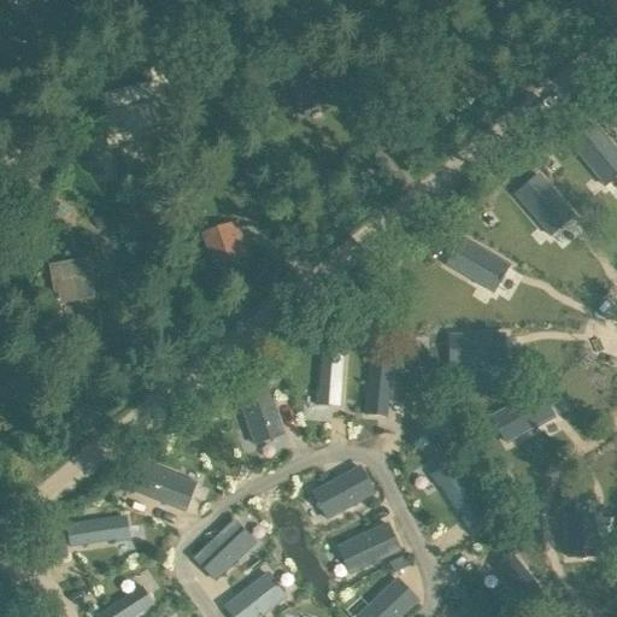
[(153,83),(100,98),(105,115),(110,135),(119,133),(151,124),(152,127),(164,124),(153,83)]
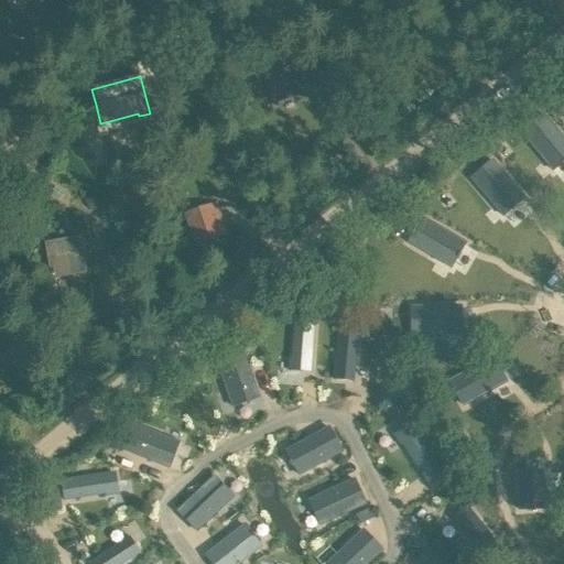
[(179,101),(190,106),(197,87),(186,83),(179,101)]
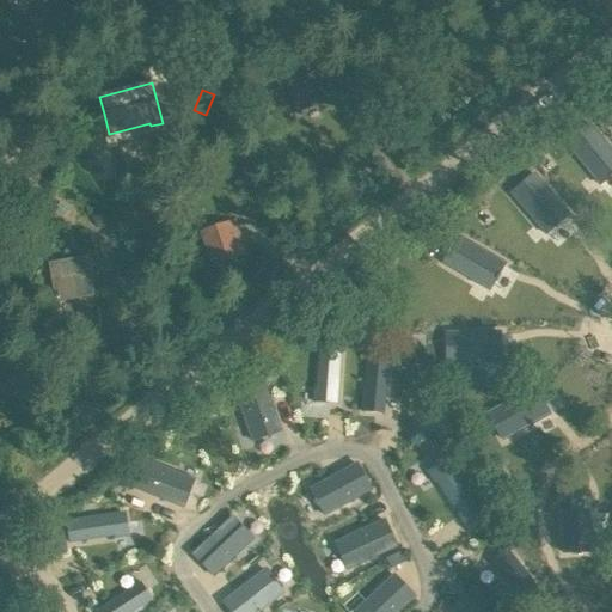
[(611,154),(589,127),(567,145),(600,187),(609,178),(610,179),(611,177),(611,154)]
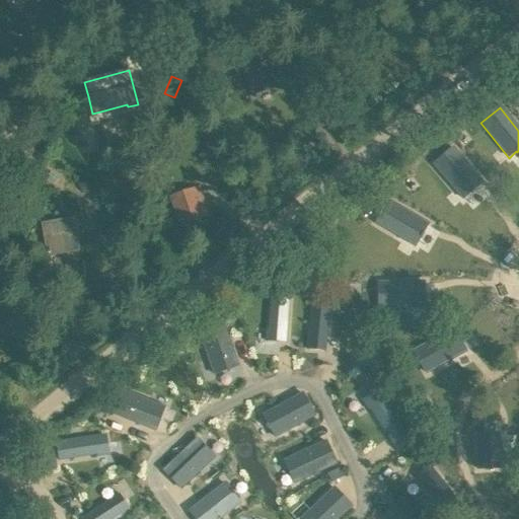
[(452,150),(433,166),(462,200),(469,194),(470,195),(474,192),(473,191),(482,183),(452,150)]
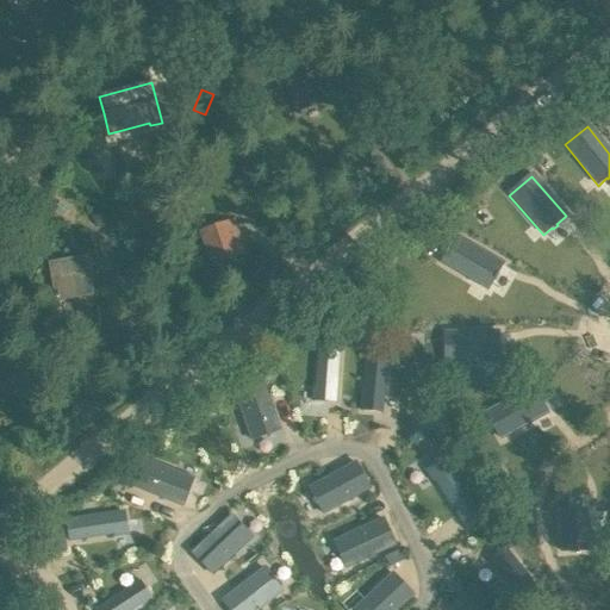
[(274,181),(260,192),(269,205),(284,195),(274,181)]
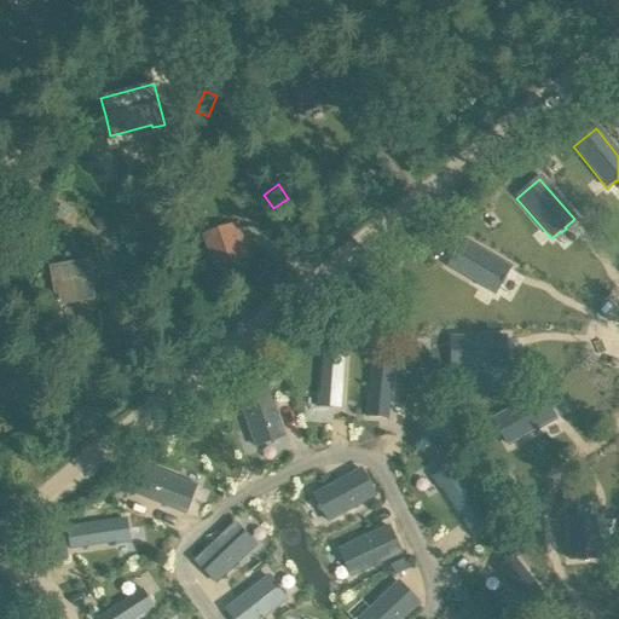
[(224,194),(217,200),(218,210),(230,229),(241,233),(241,246),(232,252),(233,264),(243,266),(250,261),(252,250),(259,244),(261,232),(235,200),(233,197),(224,194)]
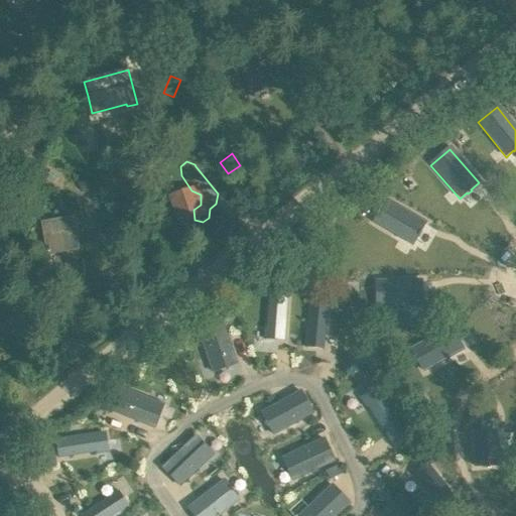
[(86,177),(77,183),(84,194),(93,187),(86,177)]
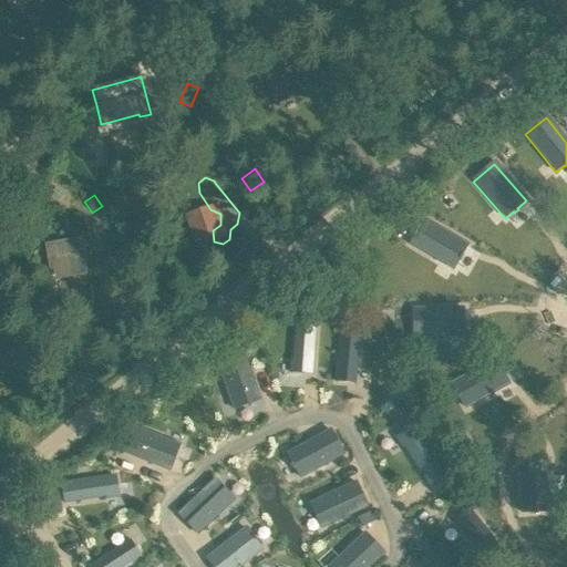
[(425,222),(411,246),(453,270),(459,260),(461,261),(463,257),(462,256),(467,246),(425,222)]
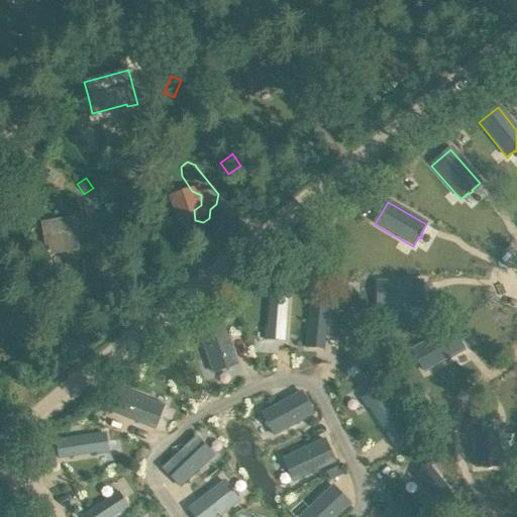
[(68,227),(67,220),(43,225),(47,249),(47,253),(49,252),(49,251),(69,248),(69,250),(77,249),(74,226),(68,227)]
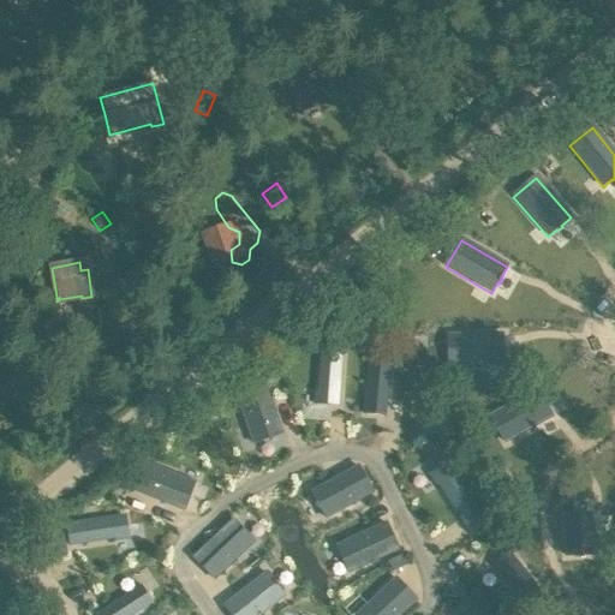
[(503,336),(451,336),(451,366),(503,366),(503,354),(506,354),(506,348),(503,348),(503,336)]
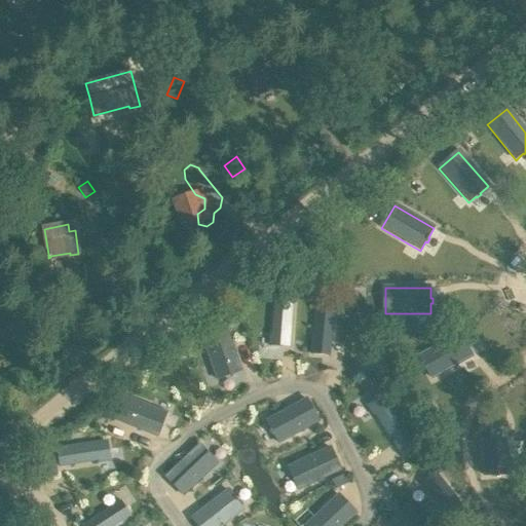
[(272,334),(271,346),(283,347),(283,346),(291,347),(294,296),(276,295),(273,335),(272,334)]
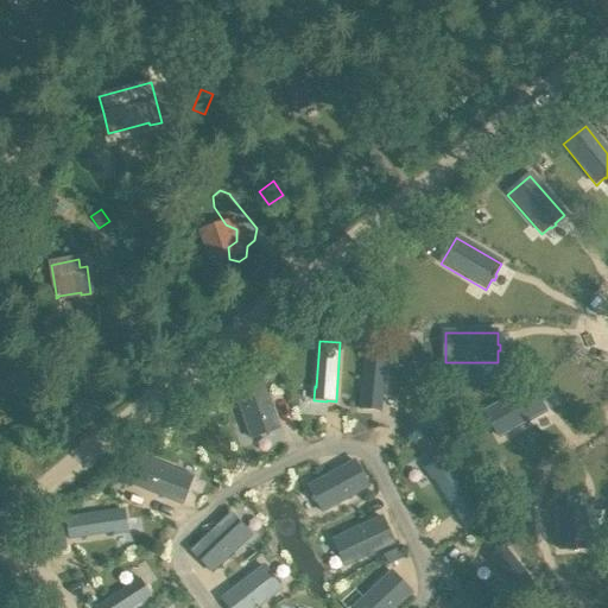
[(367,355),(362,407),(382,410),(387,358),(367,355)]
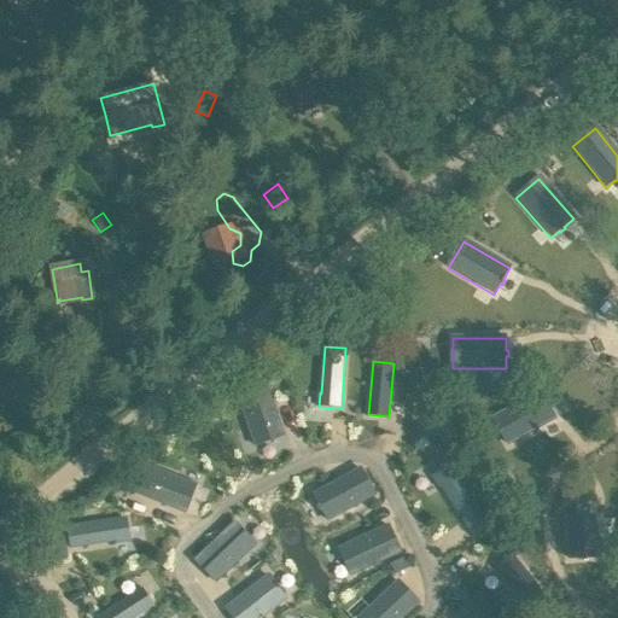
[(280,368),(266,373),(269,383),(284,378),(280,368)]
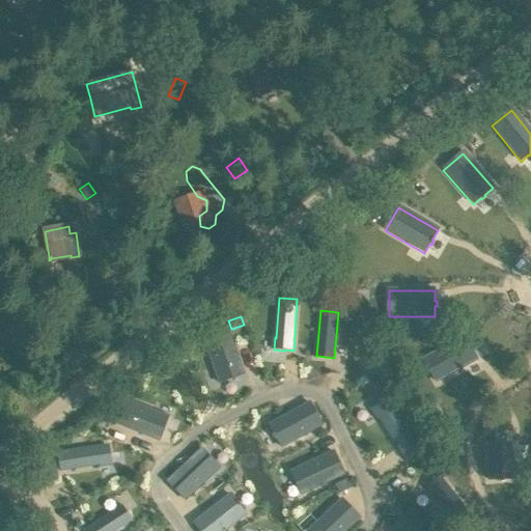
[(227,333),(202,341),(218,386),(243,378),(227,333)]
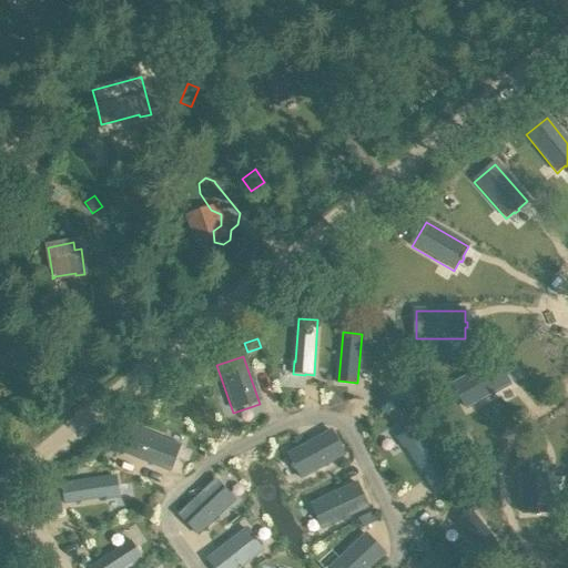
[(497,362),(455,385),(468,409),(510,386),(506,376),(507,375),(504,371),(503,372),(497,362)]
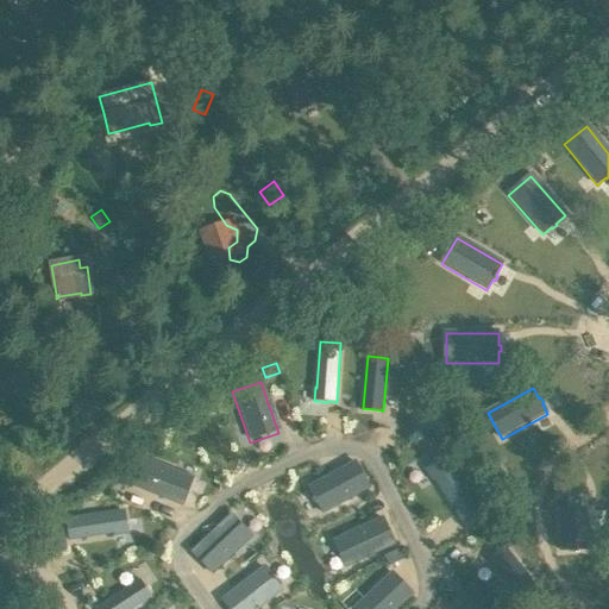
[(438,462),(426,470),(433,482),(434,482),(462,523),(481,512),(447,458),(439,464),(438,462)]
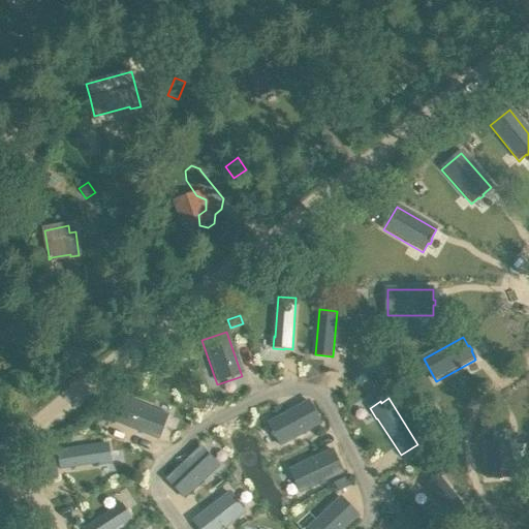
[(123,399),(114,423),(158,439),(167,415),(123,399)]
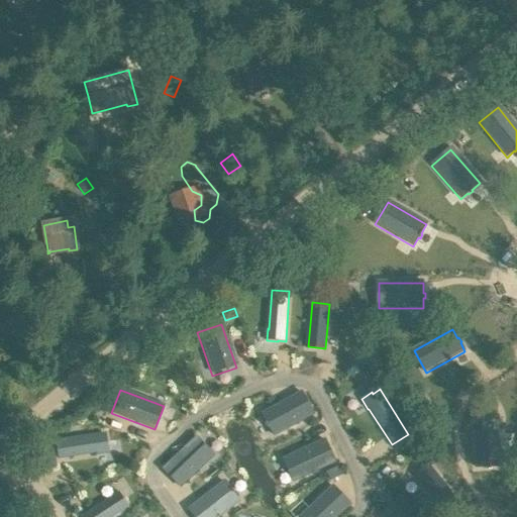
[(302,393),(263,414),(268,423),(267,424),(269,428),(270,427),(275,436),(314,415),(302,393)]
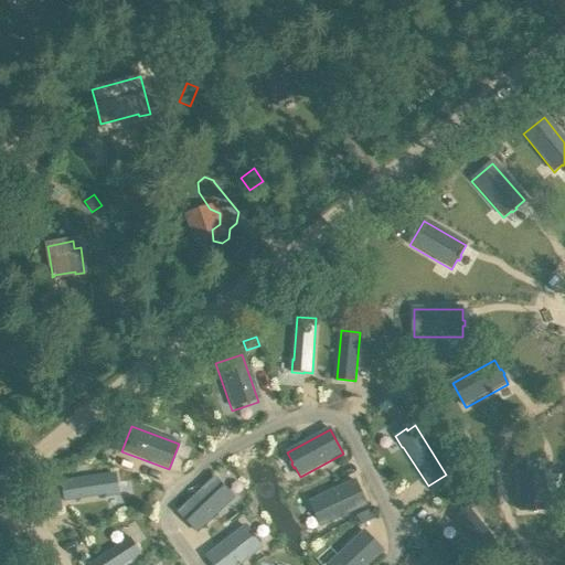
[(115,475),(61,482),(63,502),(106,496),(106,498),(119,496),(117,483),(116,483),(115,475)]
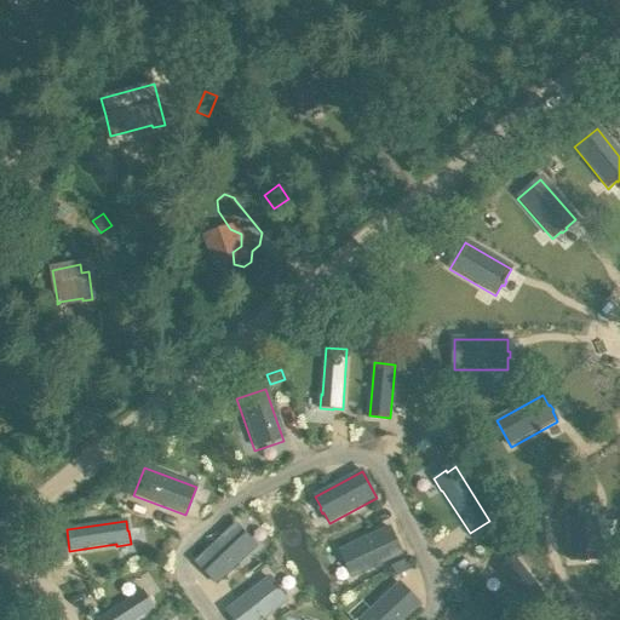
[(598,522),(569,523),(572,562),(601,560),(598,522)]
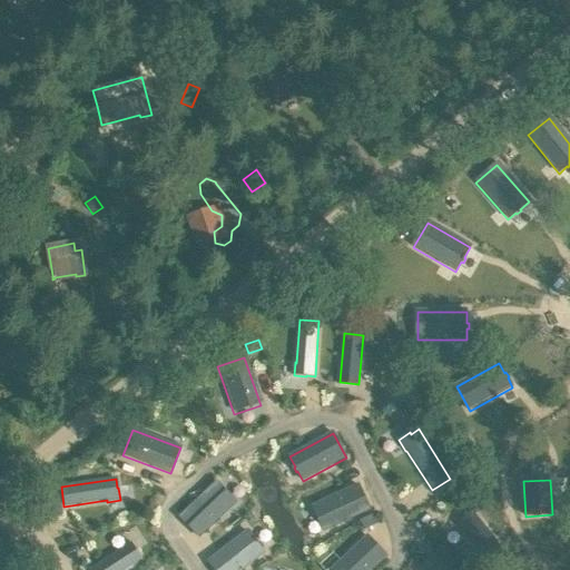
[(217,483),(179,519),(199,539),(236,503),(217,483)]
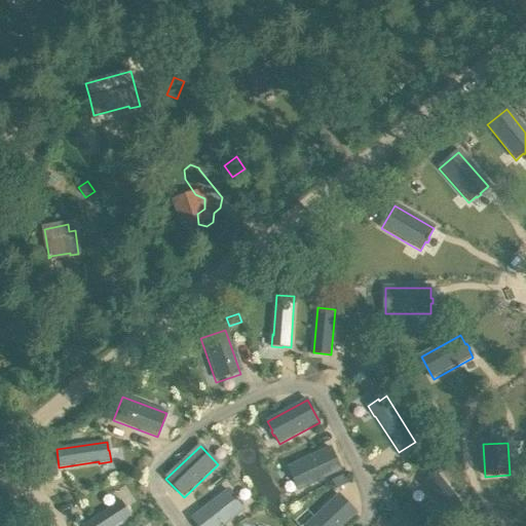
[(331,448),(288,467),(298,491),(341,472),(331,448)]
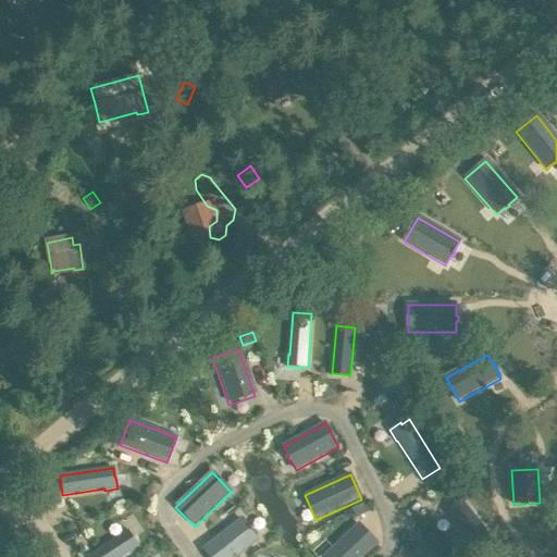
[(58,491),(48,492),(50,506),(60,505),(58,491)]
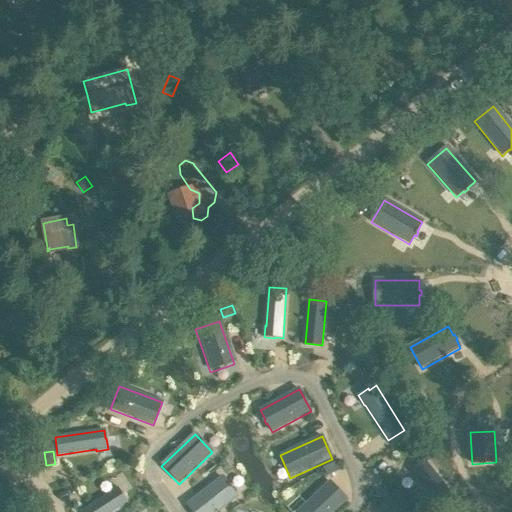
[(425,461),(411,472),(439,506),(452,495),(425,461)]
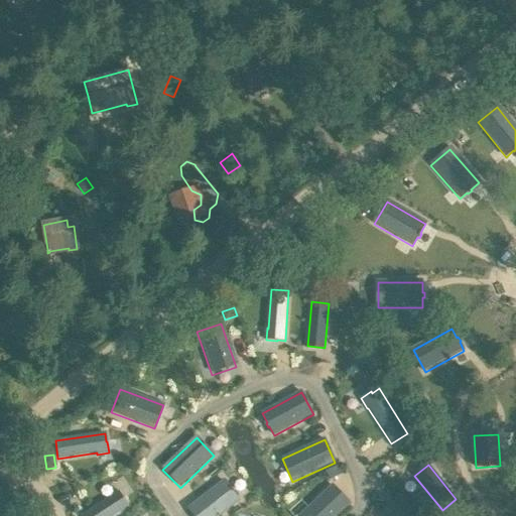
[(337,467),(326,472),(330,481),(341,476),(337,467)]
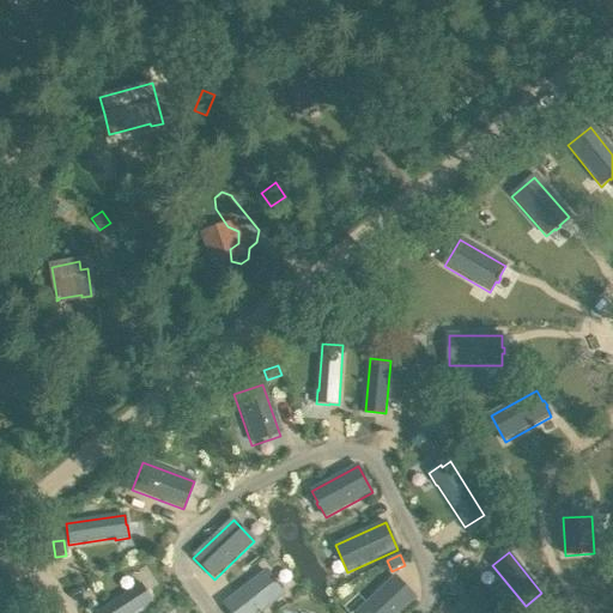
[(266,572),(224,605),(230,612),(260,612),(284,595),(277,586),(278,586),(274,581),(273,582),(266,572)]
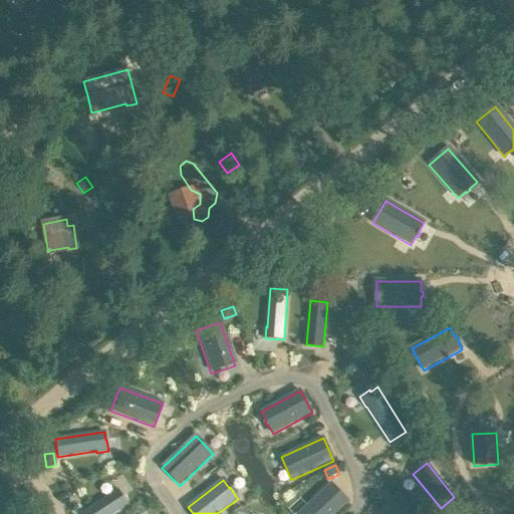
[(330,485),(299,513),(335,513),(347,504),(330,485)]
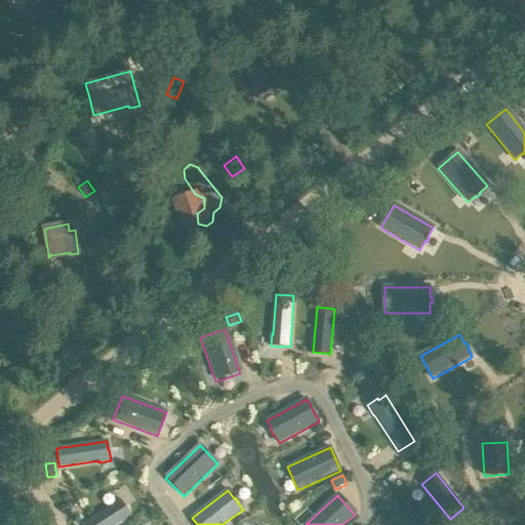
[(120,501),(83,524),(117,524),(129,517),(120,501)]
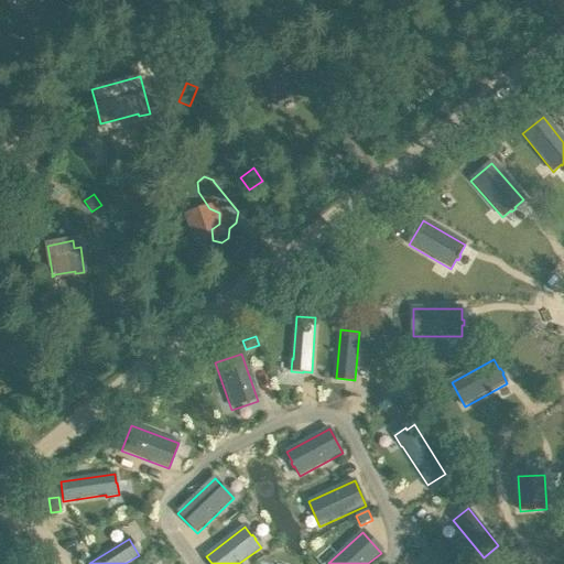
[(445,563),(425,552),(416,563),(445,563)]
